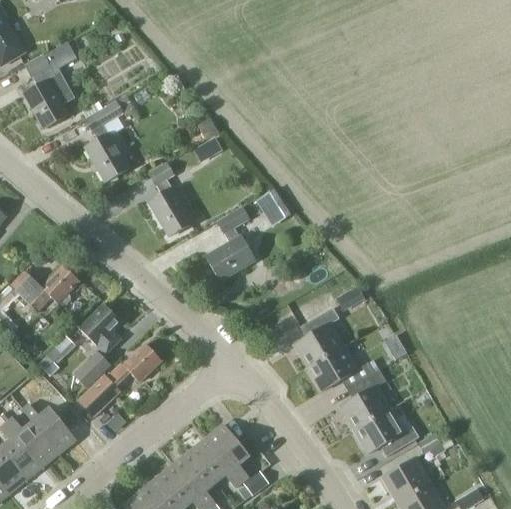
[(25,51),(0,8),(0,62),(1,65),(25,51)]
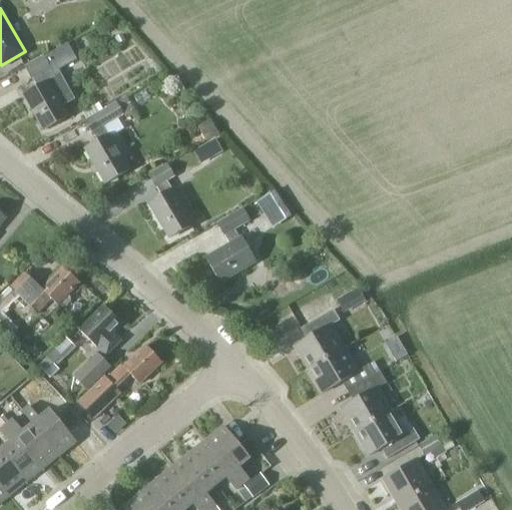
[(56,75),(51,66),(44,54),(25,65),(31,77),(32,76),(37,85),(24,93),(43,128),(68,114),(62,103),(74,97),(60,72),(56,75)]
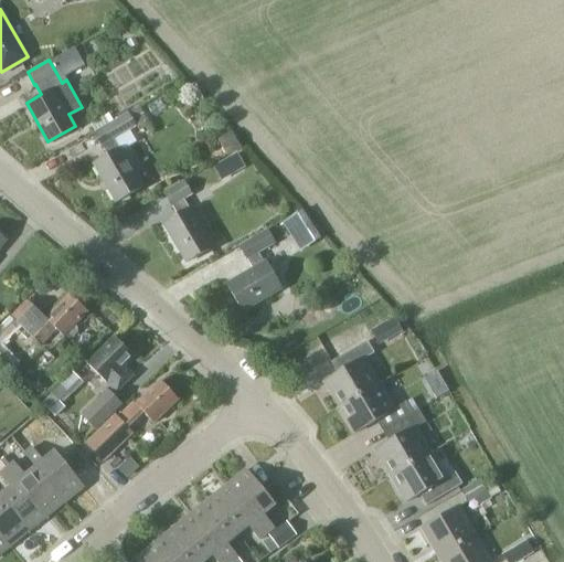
[(147,116),(140,105),(129,112),(129,110),(115,119),(94,131),(102,144),(103,144),(108,154),(94,162),(116,200),(144,184),(121,146),(119,147),(114,137),(137,124),(136,123),(147,116)]
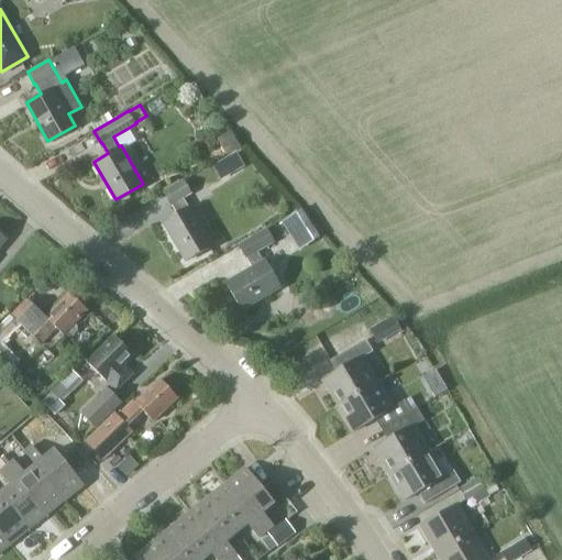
[(238,166),(245,162),(237,147),(229,152),(238,166)]
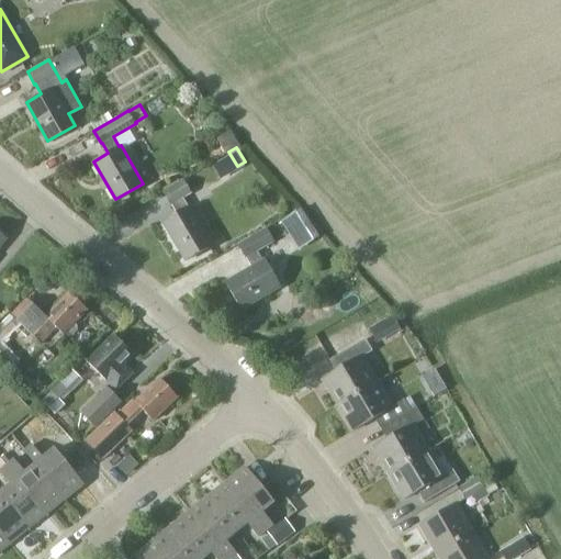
[(189,205),(183,196),(191,191),(183,178),(164,190),(170,203),(171,202),(178,212),(163,221),(186,258),(213,243),(190,205),(189,205)]
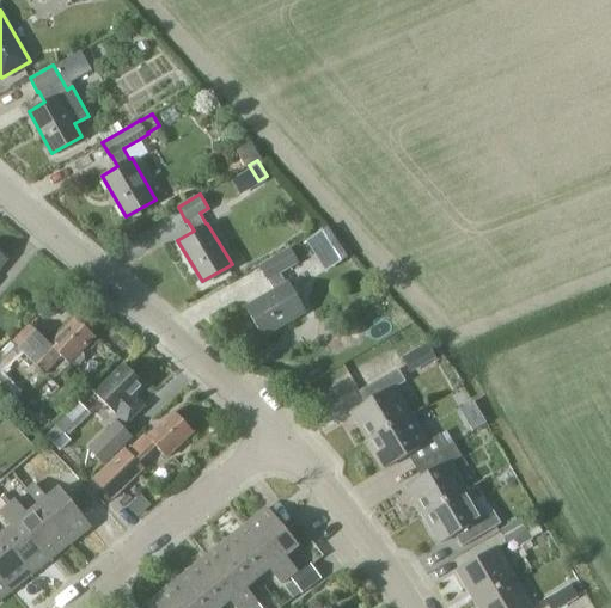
[(311,237),(325,270),(349,259),(335,226),(311,237)]
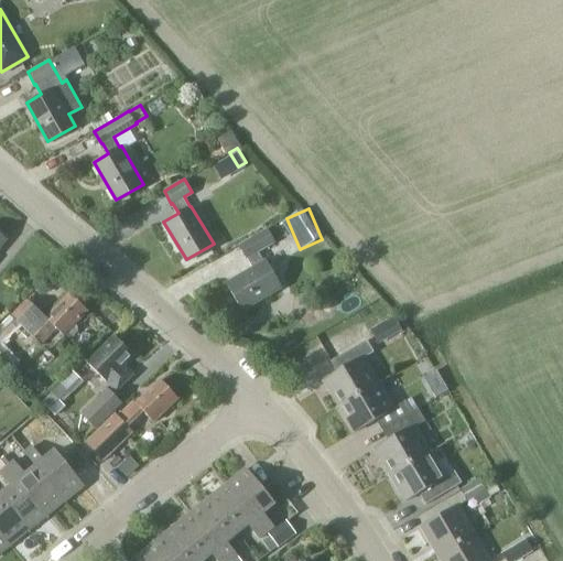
[(264,260),(259,250),(275,240),(268,227),(238,244),(246,257),(247,256),(253,266),(227,281),(242,309),(281,286),(266,259),(264,260)]
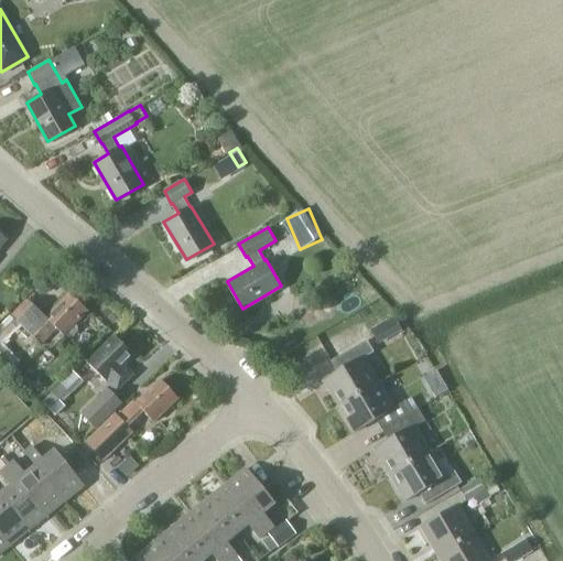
[(75,322),(88,309),(69,291),(46,315),(26,298),(11,314),(21,323),(41,343),(56,326),(64,334),(65,333),(68,335),(74,334),(78,330),(77,324),(75,322)]
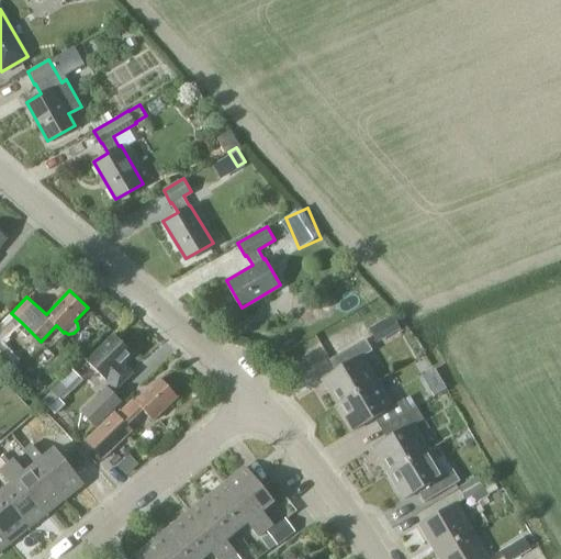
[(302,311),(309,306),(300,291),(293,294),(302,311)]
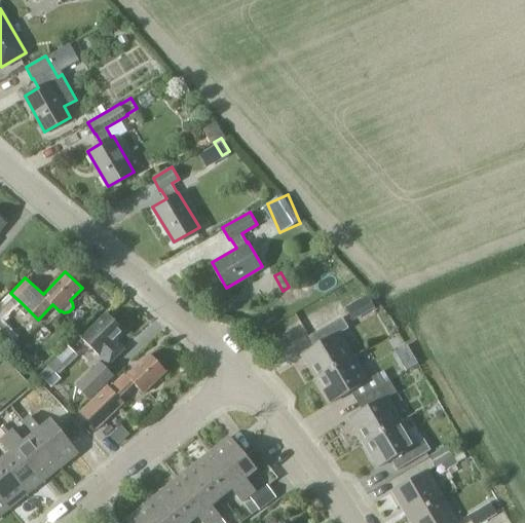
[(0,318),(20,301),(10,293),(0,301),(0,335),(7,344),(16,336),(0,318)]
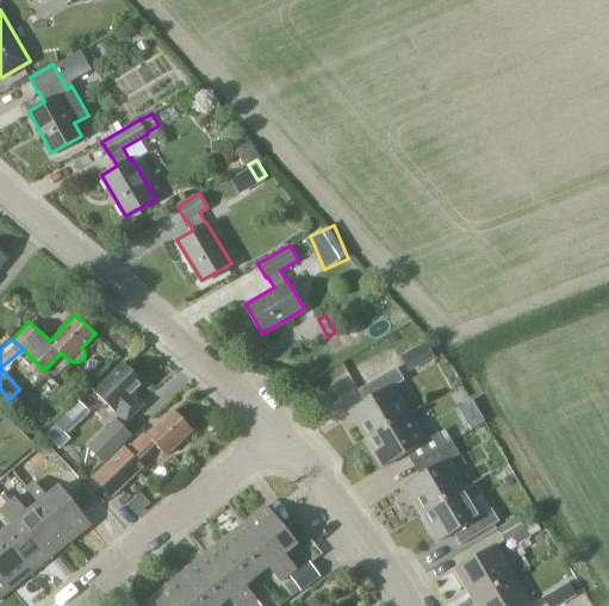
[(409,369),(420,363),(411,348),(401,354),(409,369)]
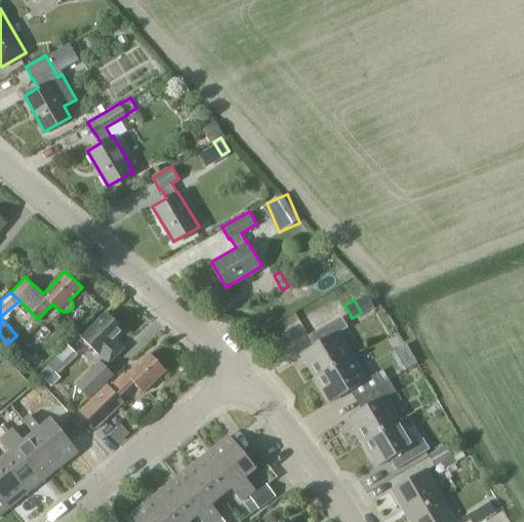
[(108,362),(124,347),(115,337),(124,328),(107,311),(81,336),(101,356),(101,355),(108,362)]
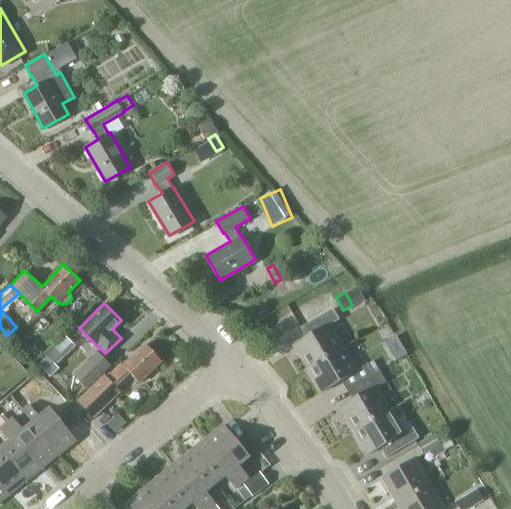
[(306,368),(344,346),(330,323),(339,318),(333,307),(300,326),(306,336),(292,344),(306,368)]
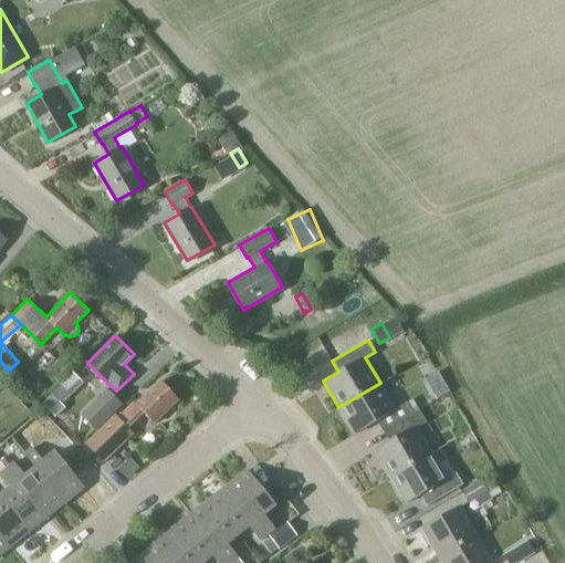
[(37,399),(48,391),(39,379),(28,388),(37,399)]
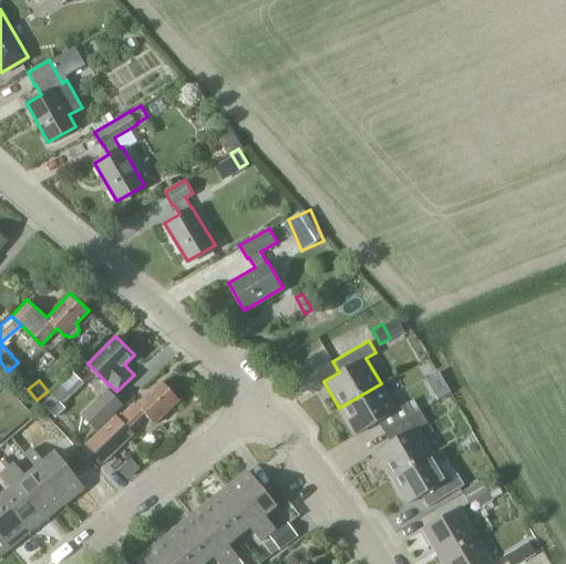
[(154,422),(179,399),(162,380),(136,403),(134,401),(119,416),(116,413),(85,443),(102,461),(134,432),(132,430),(146,414),(154,422)]
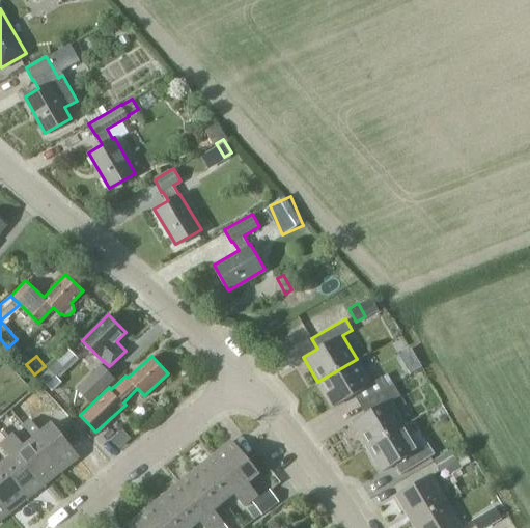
[(58,377),(66,368),(57,358),(48,367),(55,373),(58,377)]
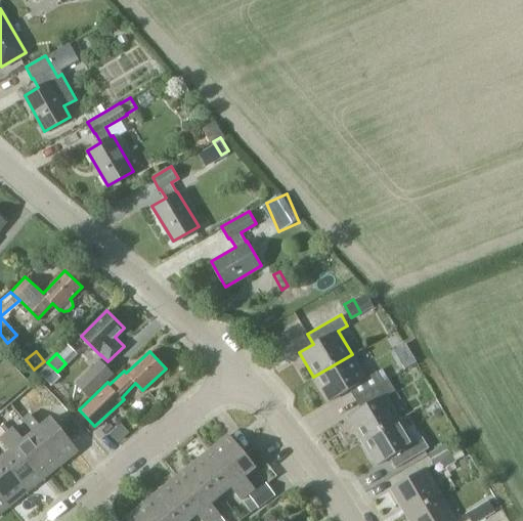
[(355,398),(383,381),(377,371),(365,377),(352,354),(313,377),(328,400),(349,388),(355,398)]
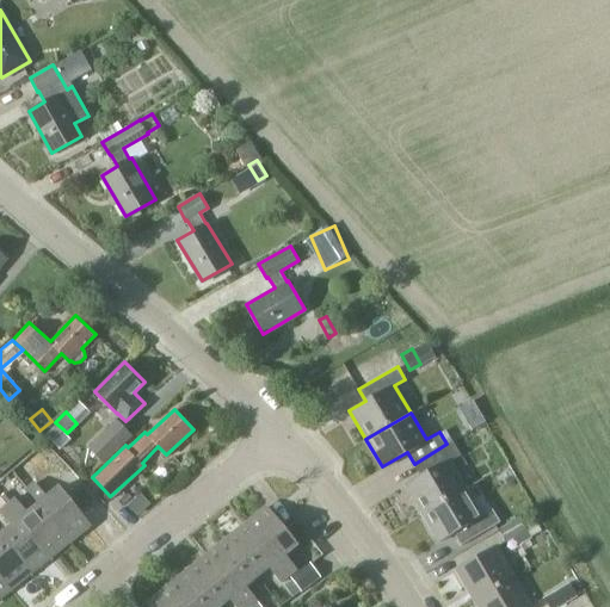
[(104,462),(131,434),(116,420),(88,447),(104,462)]
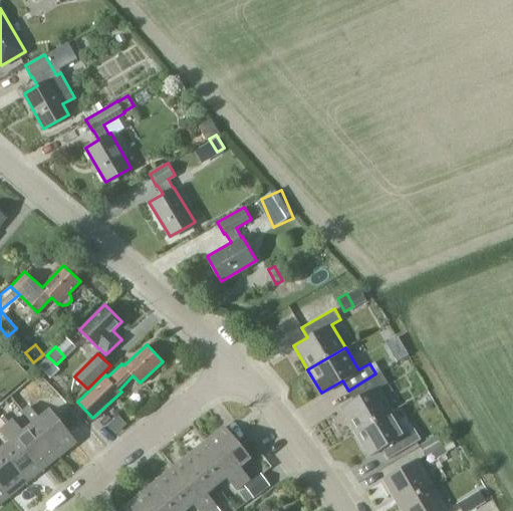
[(50,375),(59,367),(56,364),(53,361),(46,355),(38,363),(50,375)]
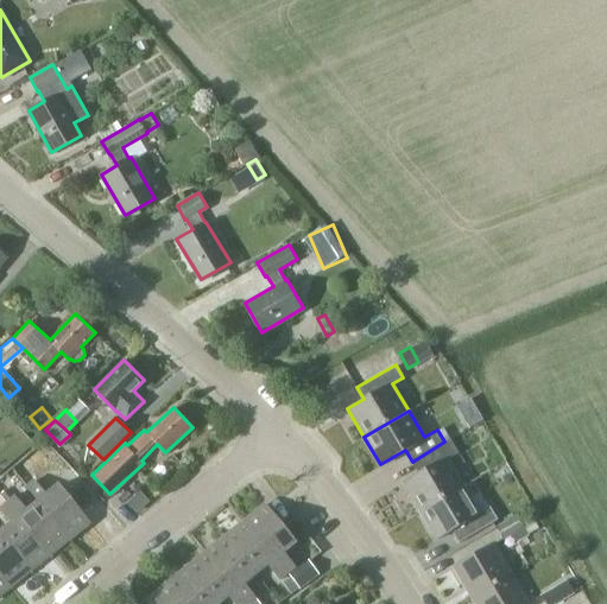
[(418,510),(463,484),(448,457),(459,451),(450,438),(444,442),(412,462),(419,472),(402,483),(418,510)]
